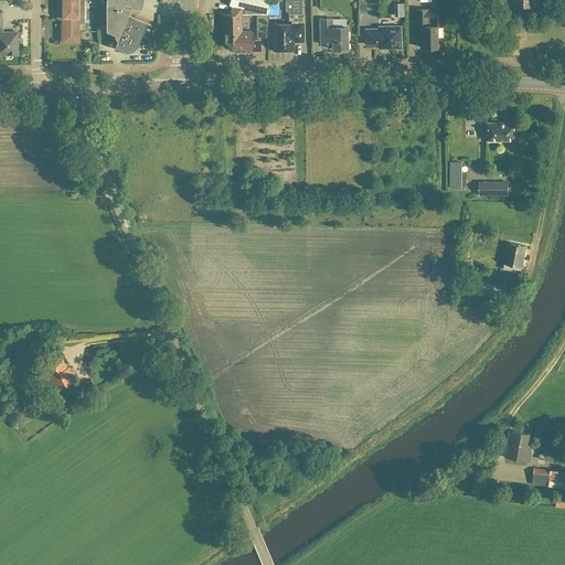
[(59,0),(59,18),(63,18),(63,42),(77,42),(77,22),(82,22),(82,0),(59,0)]
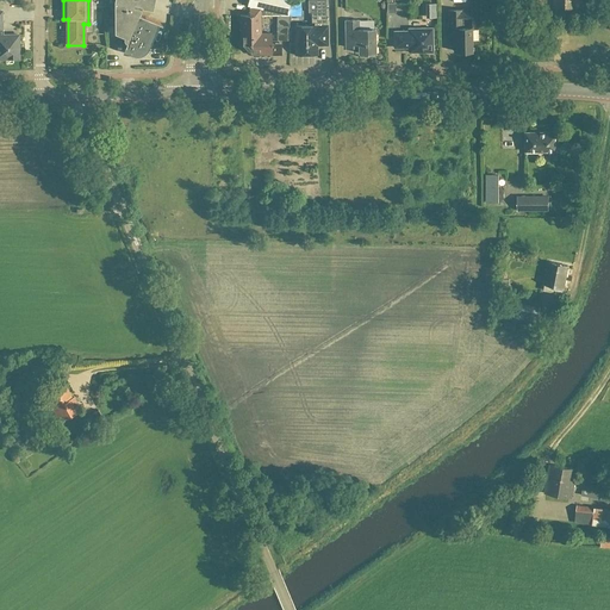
[(149,49),(160,24),(138,16),(142,8),(154,11),(155,0),(114,0),(114,2),(114,33),(125,38),(124,39),(124,41),(124,42),(125,42),(125,43),(126,44),(123,53),(132,56),(134,56),(135,57),(136,57),(138,57),(139,57),(141,56),(143,56),(144,55),(145,54),(147,53),(148,51),(148,50),(149,49)]
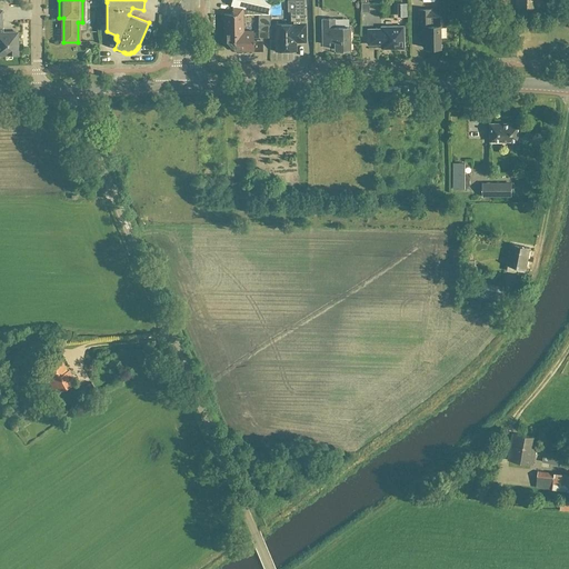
[(233,0),(232,7),(232,9),(232,16),(243,16),(269,16),(269,0),(233,0)]
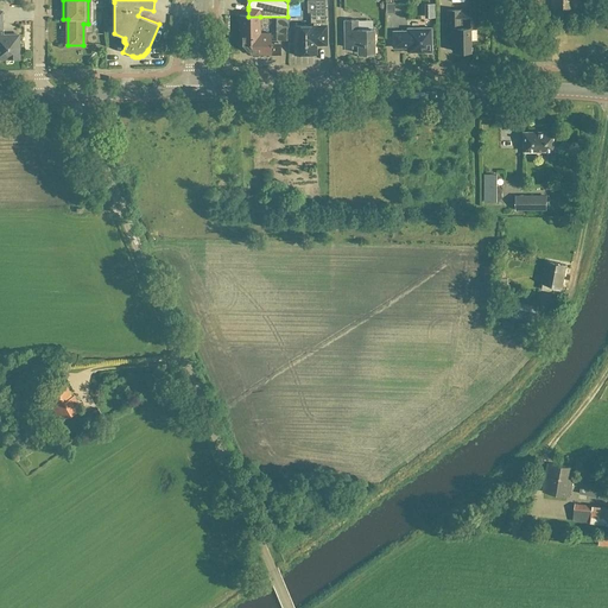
[(306,0),(306,1),(306,14),(310,14),(310,24),(314,24),(314,26),(295,27),(295,55),(315,55),(315,44),(327,44),(325,27),(324,0),(306,0)]
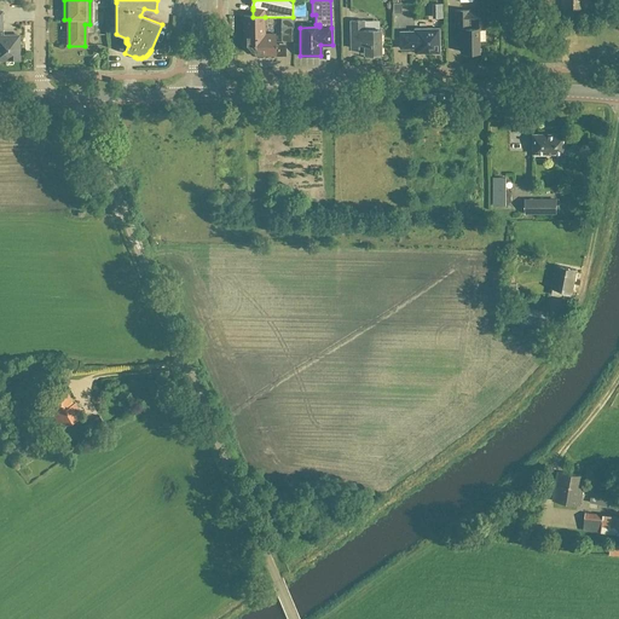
[(589,4),(589,0),(560,0),(561,15),(585,15),(585,4),(589,4)]
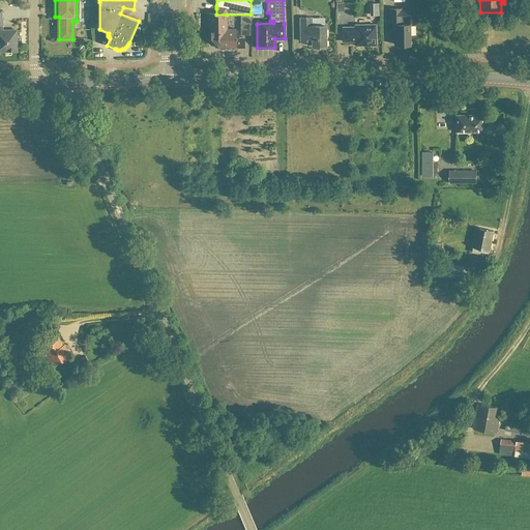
[(254,4),(254,18),(265,18),(265,4),(254,4)]
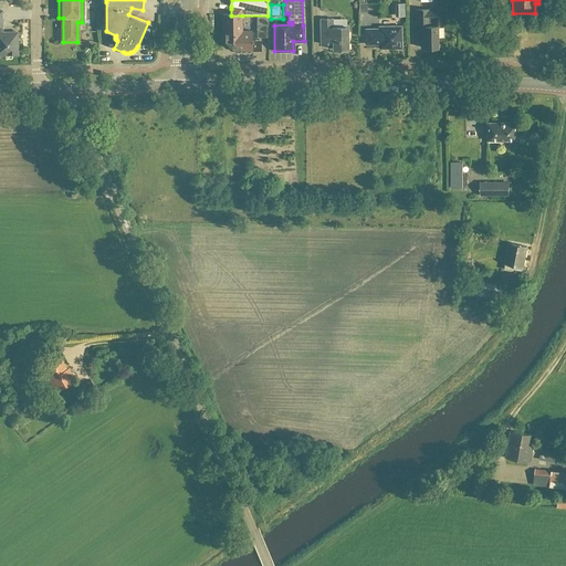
[(443,17),(443,10),(416,11),(417,39),(423,38),(423,49),(438,49),(437,28),(446,27),(446,17),(443,17)]
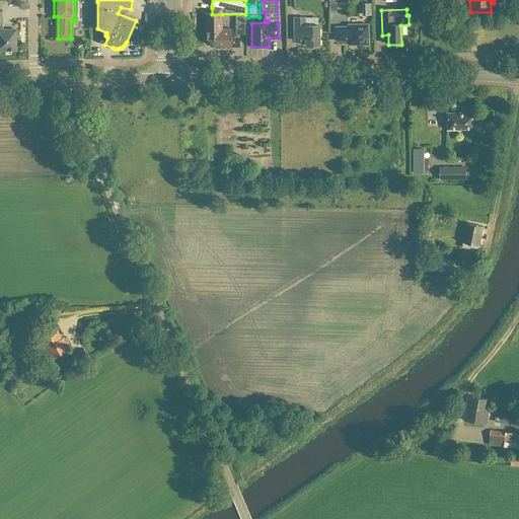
[(0,51),(16,51),(16,30),(2,31),(1,11),(0,10),(0,51)]
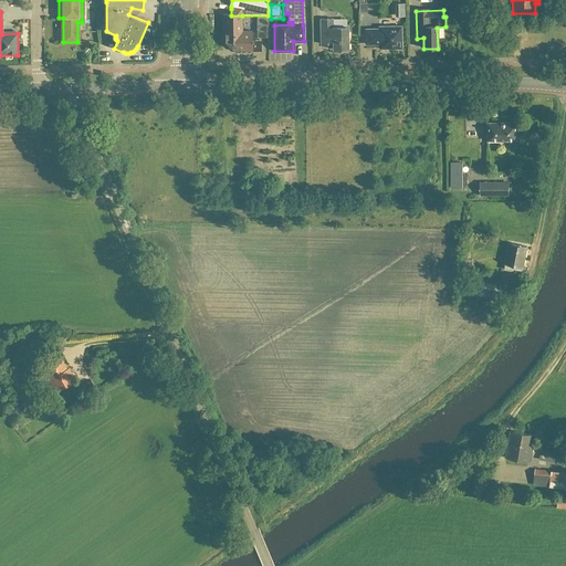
[(252,52),(252,32),(242,32),(242,16),(231,16),(222,16),(223,42),(226,42),(232,50),(232,52),(252,52)]
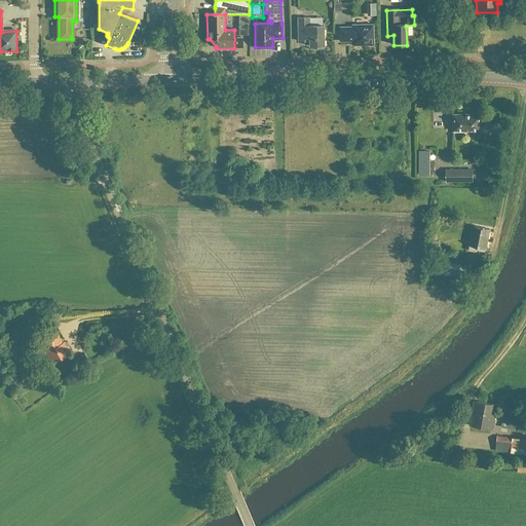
[(324,26),(309,27),(309,19),(298,19),(298,42),(309,42),(309,47),(324,46),(324,26)]
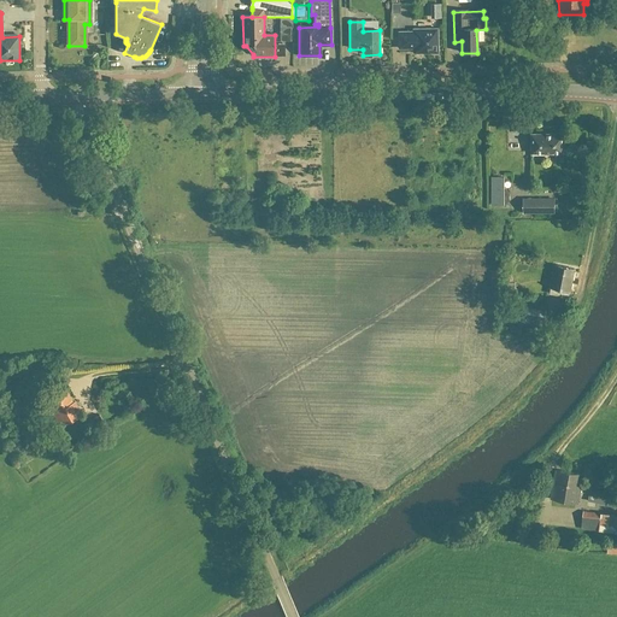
[(438,30),(413,30),(413,33),(399,33),(399,50),(413,50),(413,54),(438,54),(438,30)]
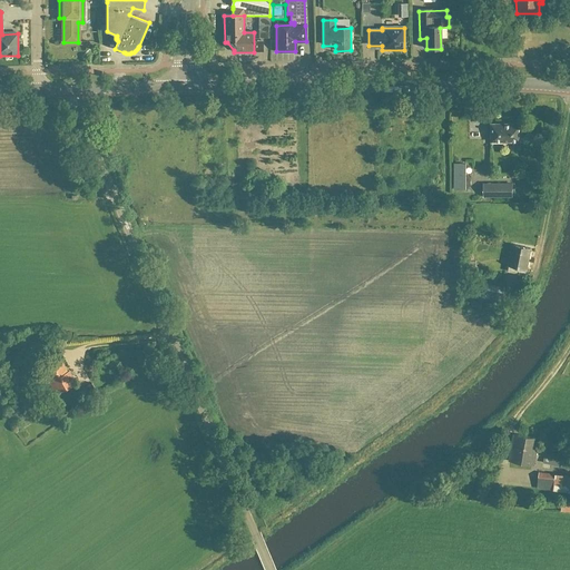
[(521,125),(491,125),(491,143),(521,143),(521,125)]
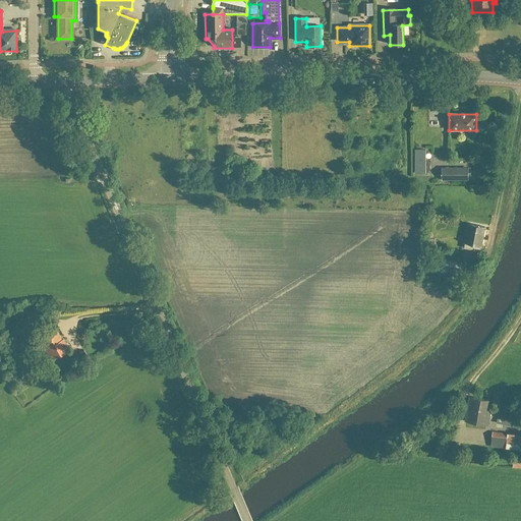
[(414,150),(414,173),(424,174),(424,172),(429,172),(429,162),(425,162),(425,150),(414,150)]
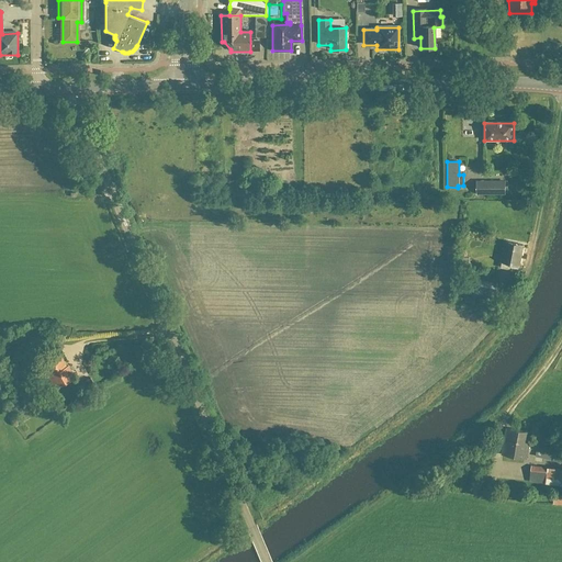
[(505,183),(476,183),(476,195),(505,195),(505,183)]
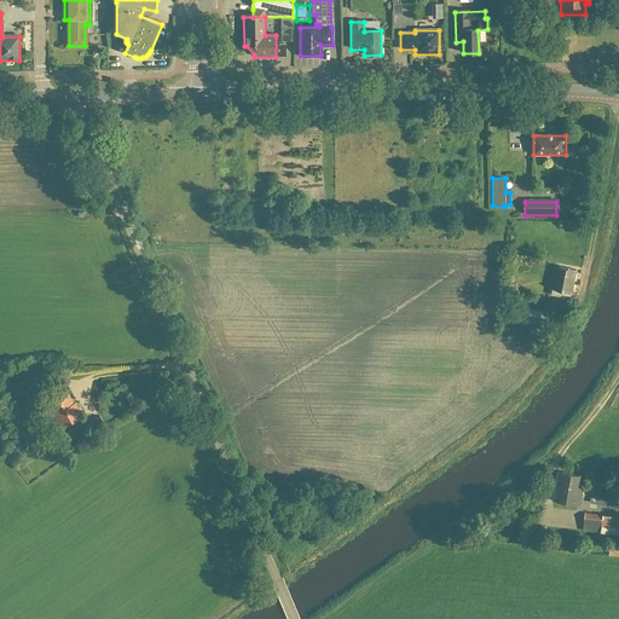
[(571,300),(576,271),(557,267),(553,290),(562,291),(561,298),(571,300)]
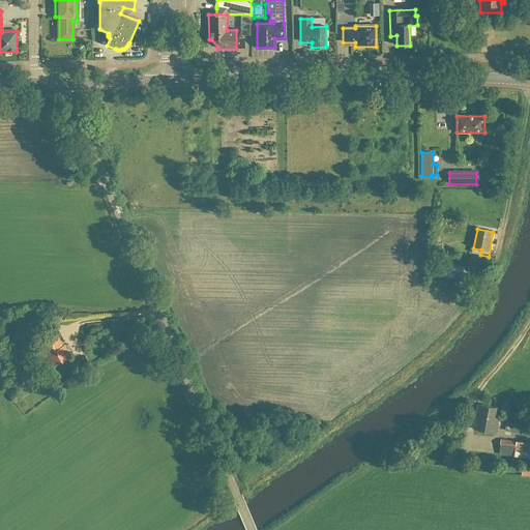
[(467,282),(469,268),(450,264),(447,278),(467,282)]
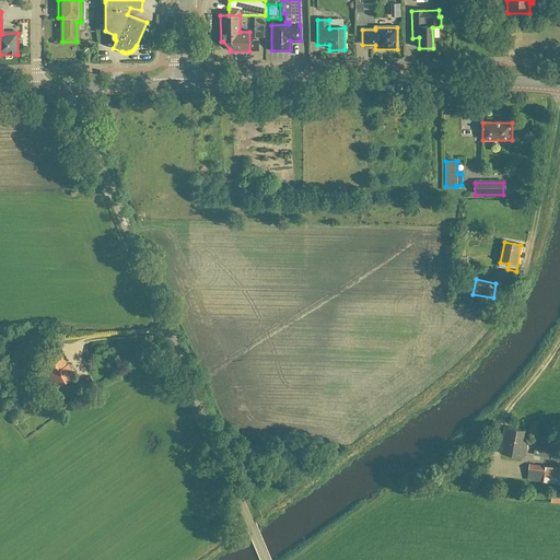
[(54,388),(74,377),(68,365),(66,365),(58,351),(39,362),(54,388)]
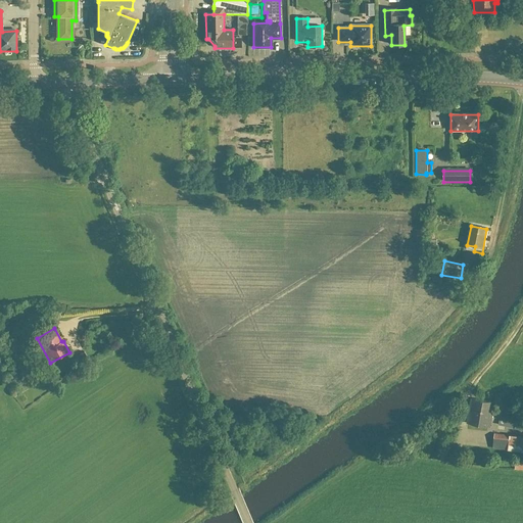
[(14,398),(32,387),(26,378),(8,388),(14,398)]
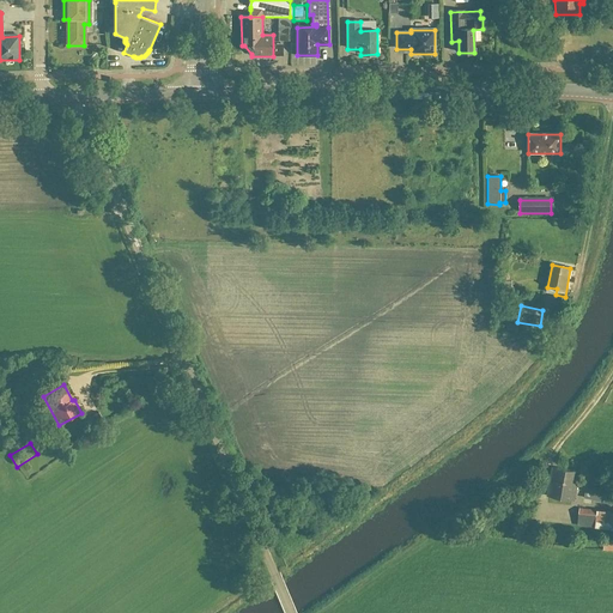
[(575,502),(580,474),(552,469),(547,497),(575,502)]
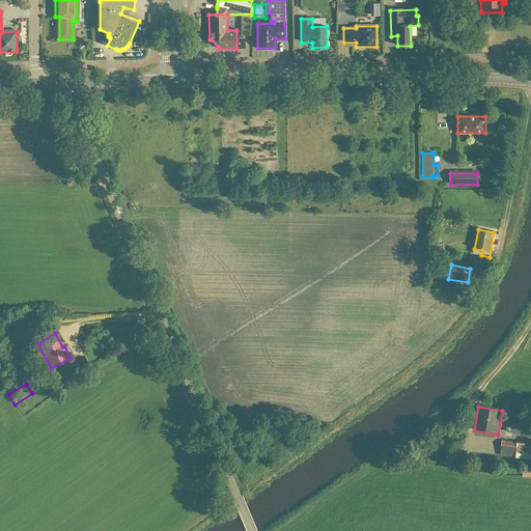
[(507,424),(505,432),(530,438),(530,428),(523,427),(519,426),(507,424)]
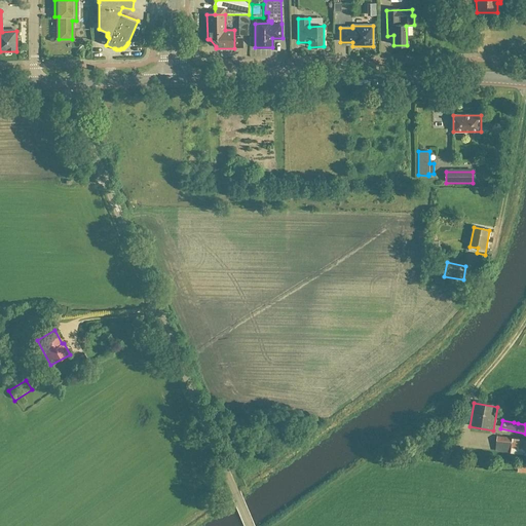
[(525,455),(525,440),(513,439),(497,437),(495,452),(512,454),(522,455),(525,455)]
